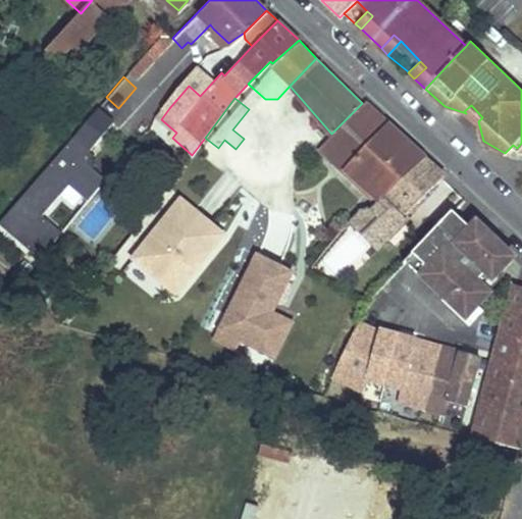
[(365,145),(387,121),(365,100),(362,103),(331,134),(326,139),(343,155),(359,139),(359,140),(365,145)]
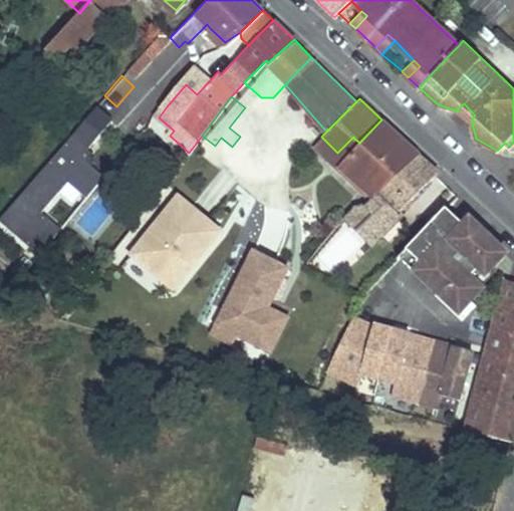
[(475,115),(464,103),(457,109),(459,111),(460,112),(469,121),(470,121),(471,119),(474,116),(475,115)]
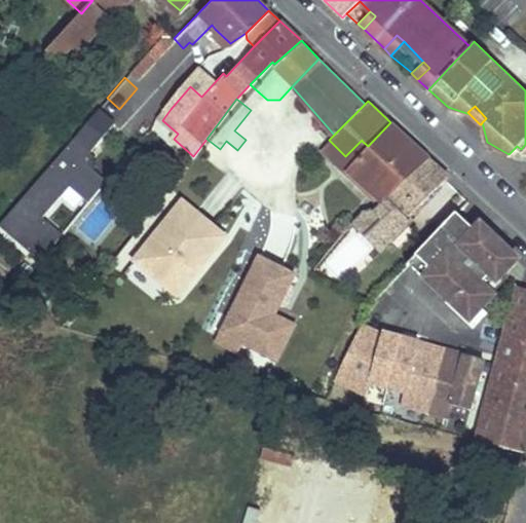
[(487,142),(482,122),(481,124),(480,124),(471,115),(470,114),(448,107),(487,142)]
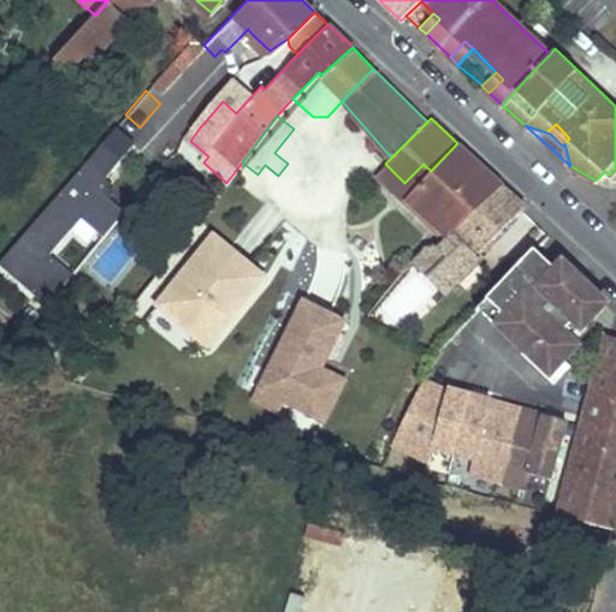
[(114,128),(0,259),(0,265),(47,304),(72,274),(49,255),(83,214),(105,233),(124,213),(95,188),(134,143),(114,128)]
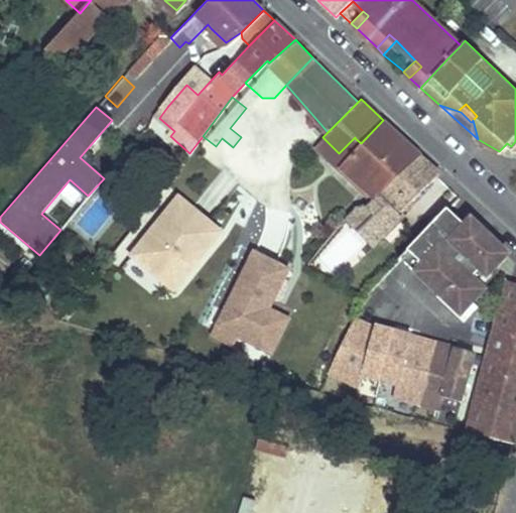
[(257,117),(246,108),(230,128),(240,136),(241,137),(257,117)]
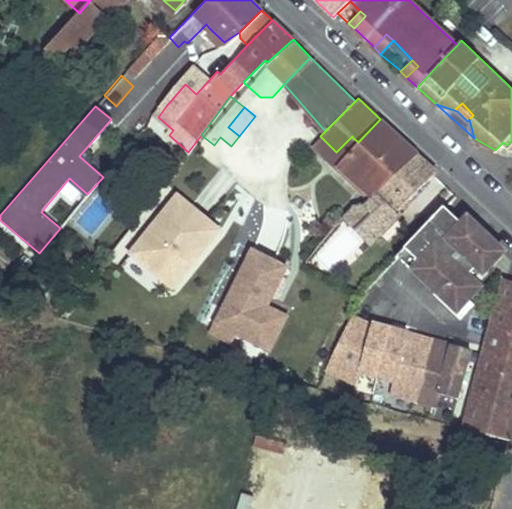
[(370,197),(415,153),(380,119),(358,142),(356,144),(337,164),(336,164),(370,197)]
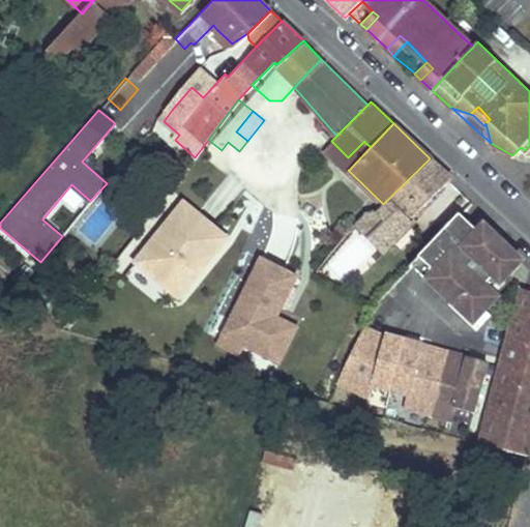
[(349,170),(369,149),(371,147),(364,142),(364,141),(348,157),(331,141),(324,148),(348,170),(349,170)]
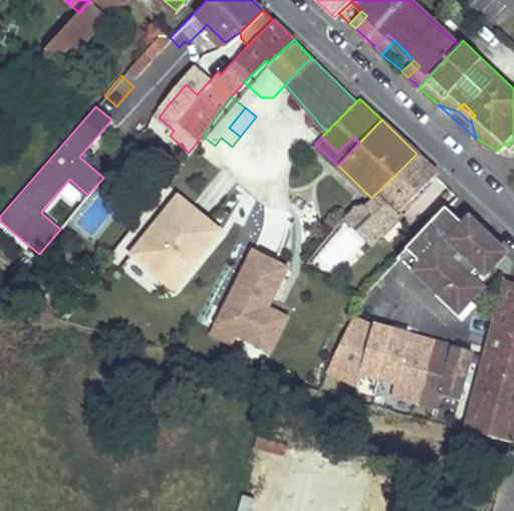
[(435,171),(417,154),(371,198),(366,202),(352,204),(341,217),(357,232),(371,245),(399,218),(394,213),(435,171)]
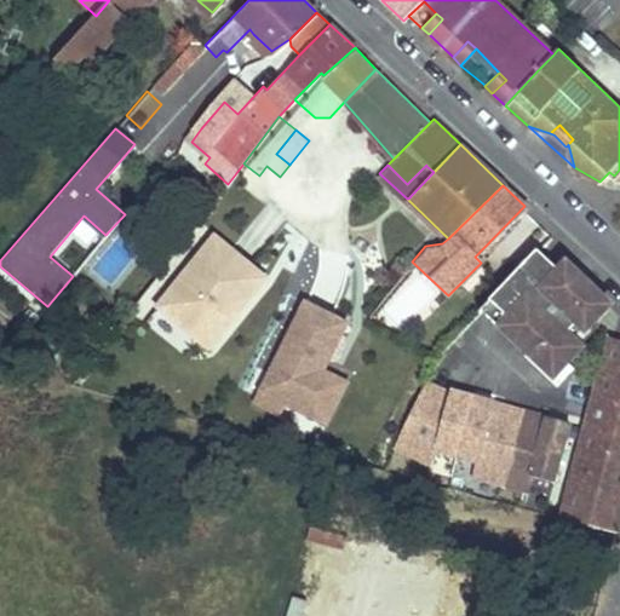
[(144,311),(217,356),(269,271),(212,236),(199,259),(183,248),(144,311)]
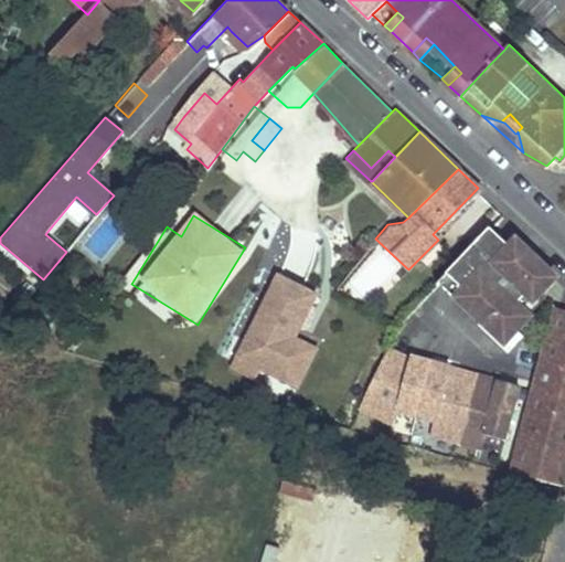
[(502,244),(490,233),(437,285),(455,298),(509,340),(532,311),(525,306),(516,299),(523,290),(528,293),(540,276),(537,265),(504,241),(502,244)]
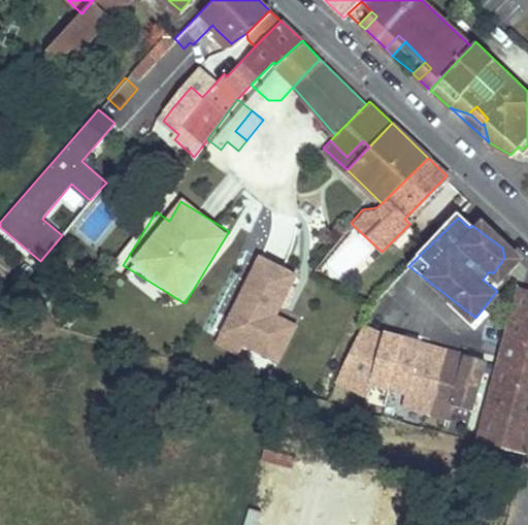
[(517,253),(474,221),(471,225),(502,248),(504,258),(493,273),(489,271),(483,280),(491,286),(517,253)]
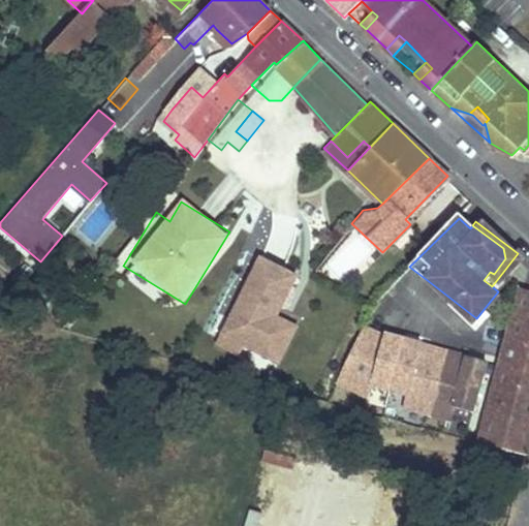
[(300,325),(281,316),(300,274),(256,255),(216,346),(241,357),(244,349),(282,366),(300,325)]
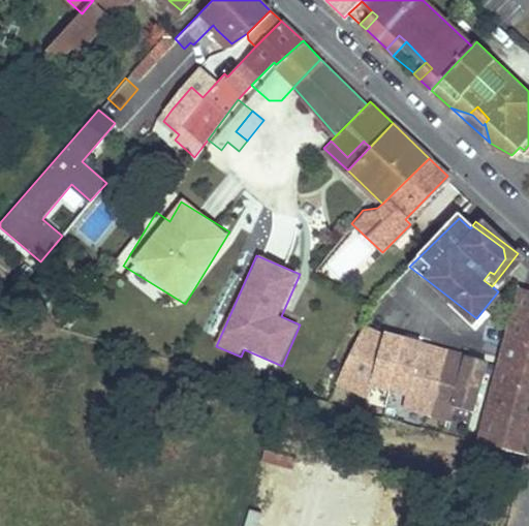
[(526,453),(528,439),(528,288),(522,286),(478,440),(526,453)]
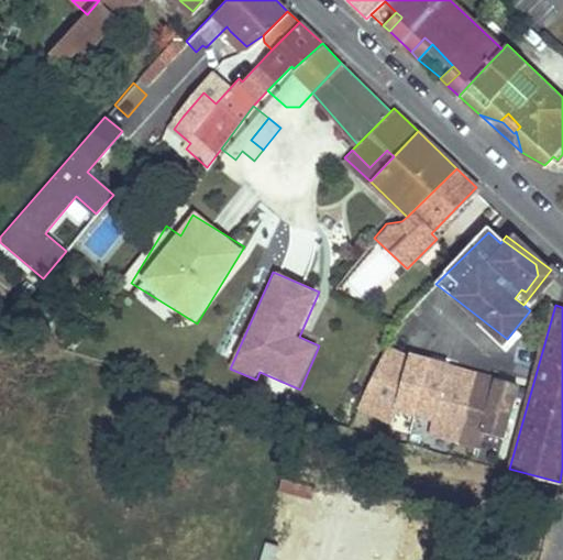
[(448,365),(407,355),(407,358),(405,369),(398,365),(403,355),(385,348),(356,406),(392,423),(395,409),(414,414),(432,418),(429,432),(455,438),(482,445),(485,431),(504,436),(517,383),(495,377),(492,391),(486,390),(489,376),(453,368),(450,381),(444,380),(448,365)]
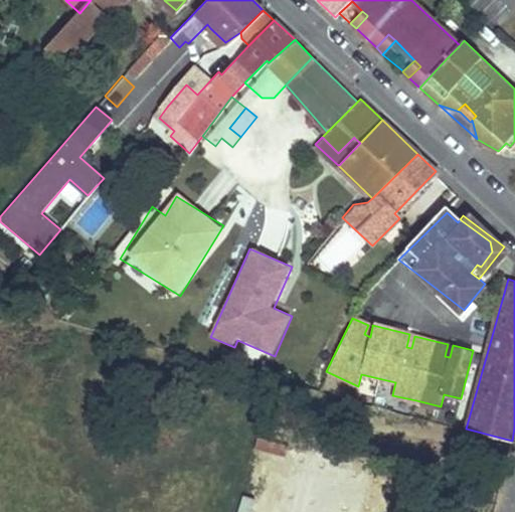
[(372,327),(368,325),(364,334),(370,337),(372,327)]
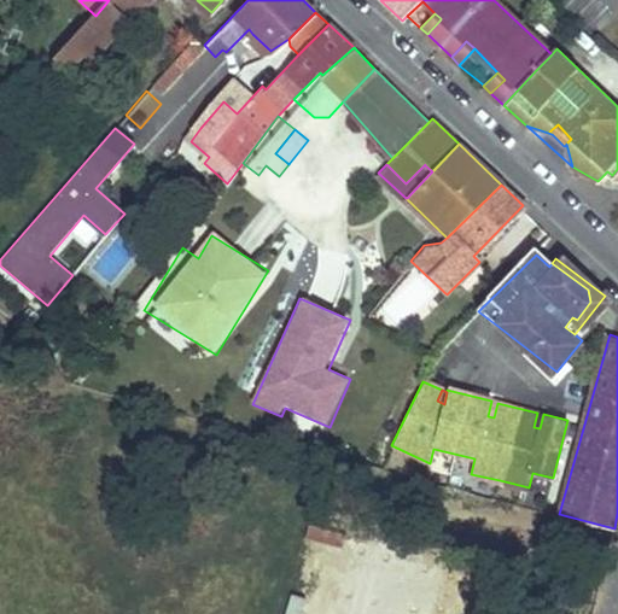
[(494,417),(497,403),(491,401),(488,416),(494,417)]
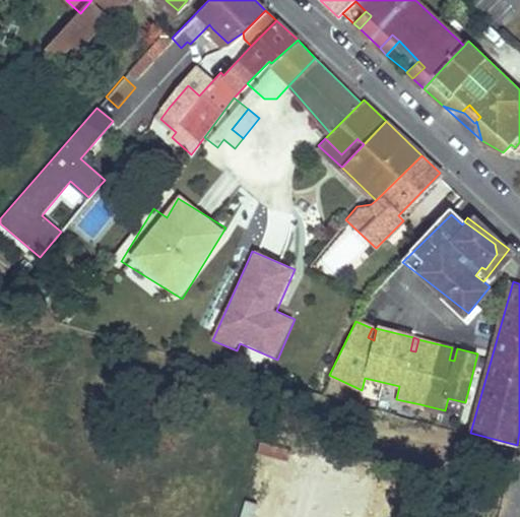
[(454,361),(457,348),(452,347),(449,360),(454,361)]
